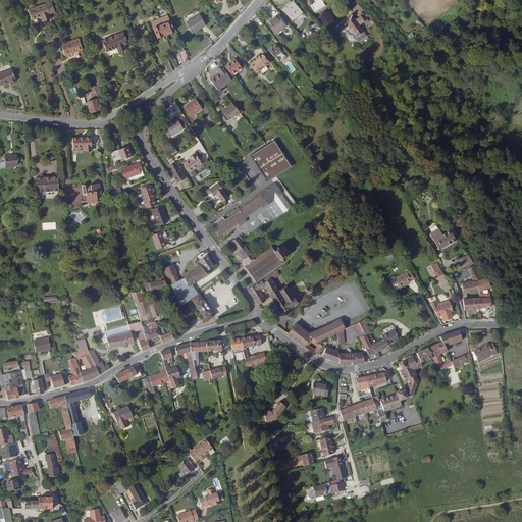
[(310,0),(311,1),(309,2),(314,12),(325,6),(321,0),(310,0)]
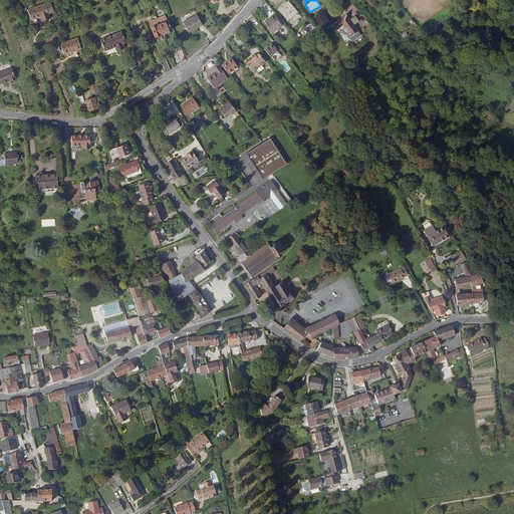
[(45,3),(27,10),(31,20),(40,17),(42,16),(43,21),(50,18),(48,14),(54,11),(50,1),(45,3)]
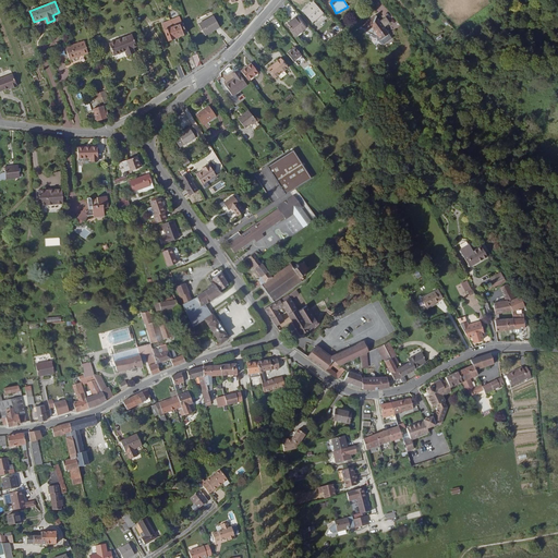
[(313,2),(302,11),(312,22),(323,13),(313,2)]
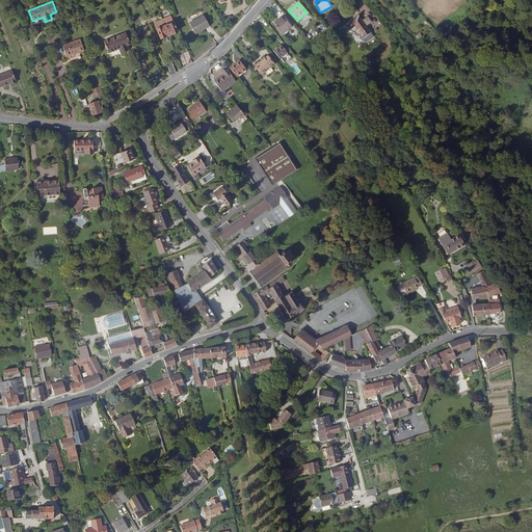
[(204,15),(189,23),(194,33),(209,25),(204,15)]
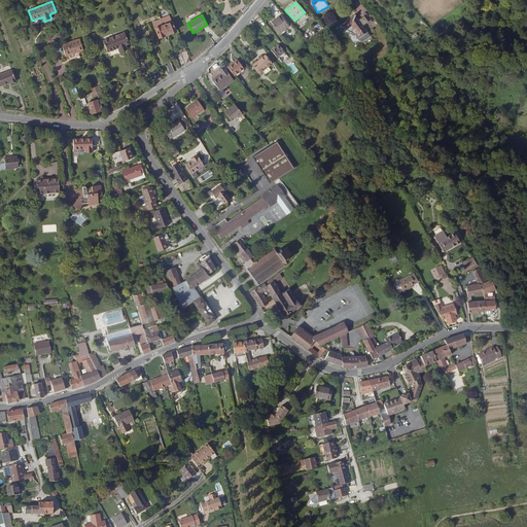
[(355,14),(339,27),(356,33),(362,41),(370,36),(366,32),(362,26),(369,22),(364,15),(358,20),(355,22),(352,19),(355,15),(355,14)]
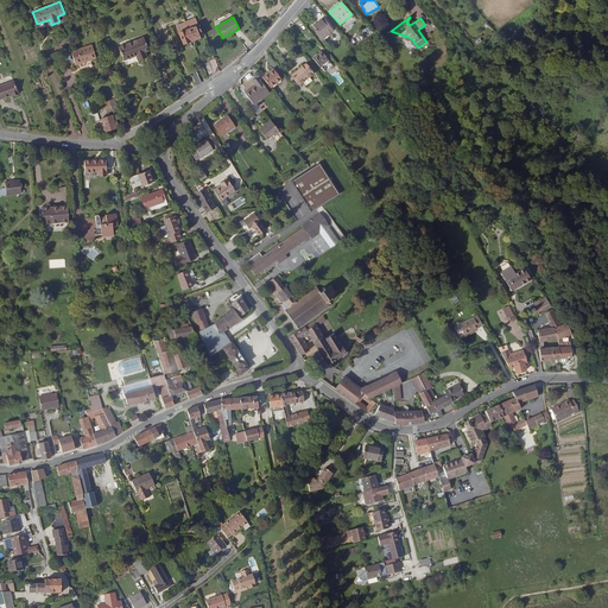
[(195,18),(176,26),(183,44),(203,37),(195,18)]
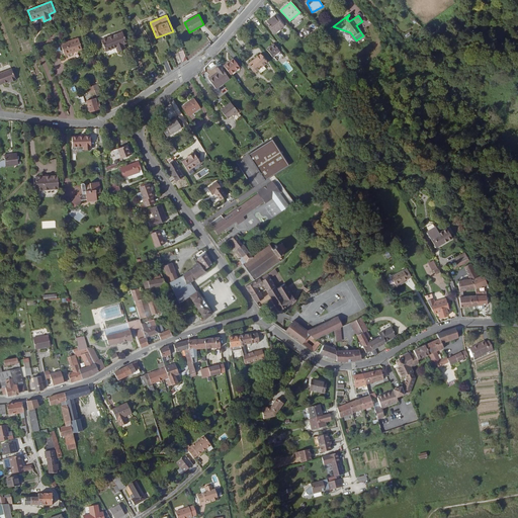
[(275,15),(265,23),(273,33),(283,25),(275,15)]
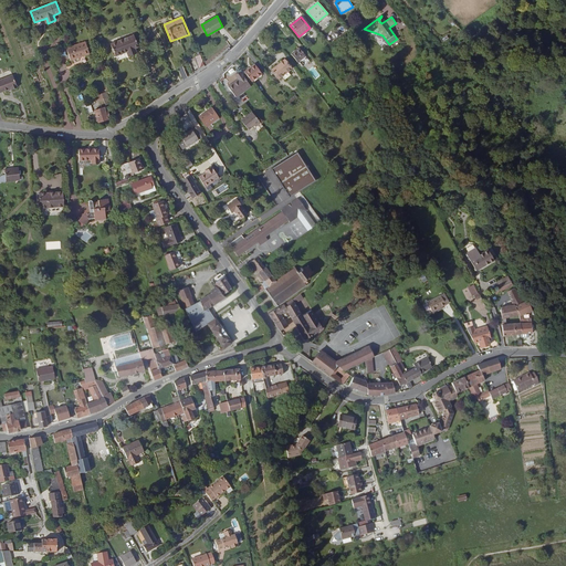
[(134,34),(111,44),(115,56),(126,52),(128,56),(137,53),(135,49),(138,46),(134,34)]
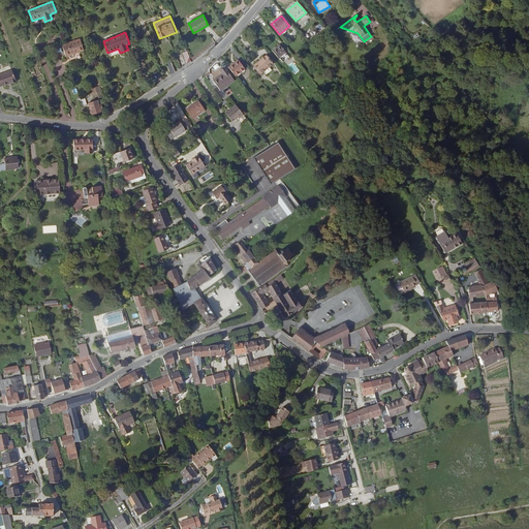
[(80,39),(62,44),(66,56),(84,51),(80,39)]
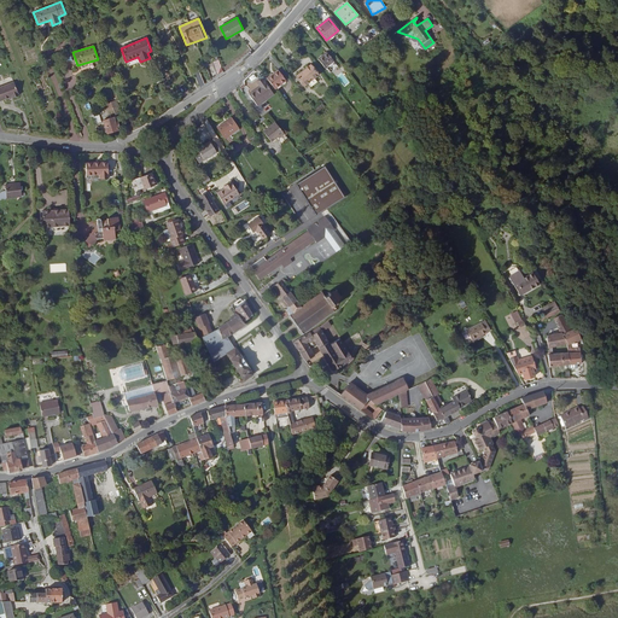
[(326,52),(318,59),(325,68),(328,65),(331,68),(334,64),(332,62),(333,60),(326,52)]
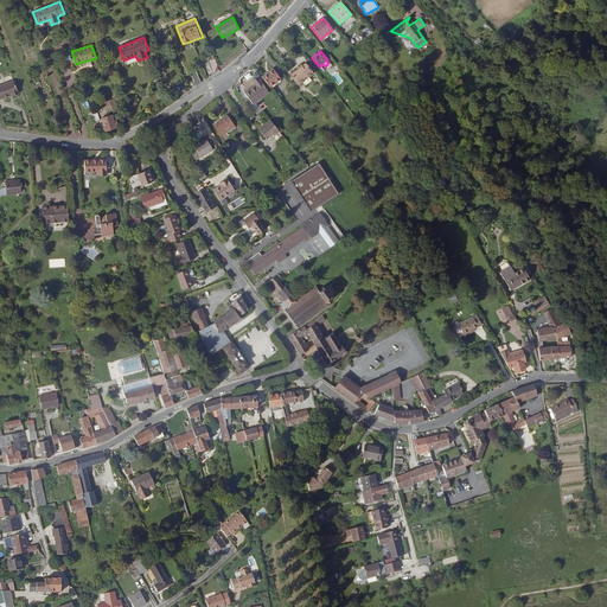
[(305,64),(291,75),(299,84),(312,74),(305,64)]
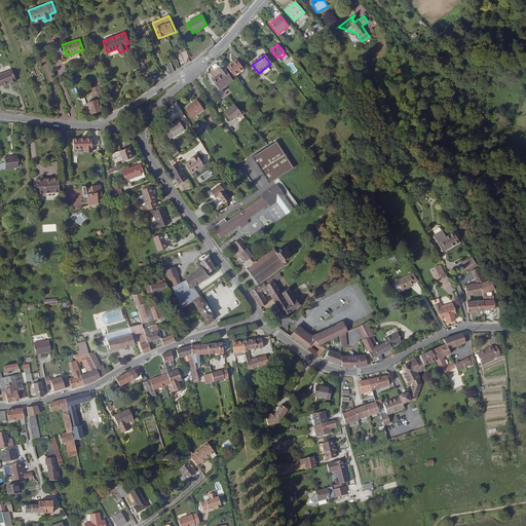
[(151,57),(144,60),(151,75),(158,71),(151,57)]
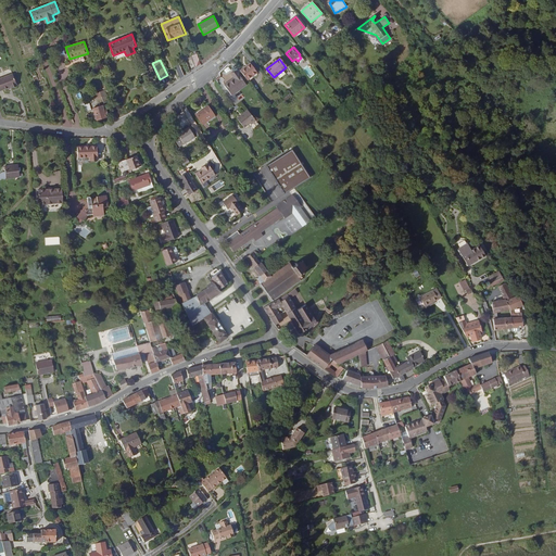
[(150,63),(143,65),(146,68),(148,67),(150,73),(153,71),(150,63)]
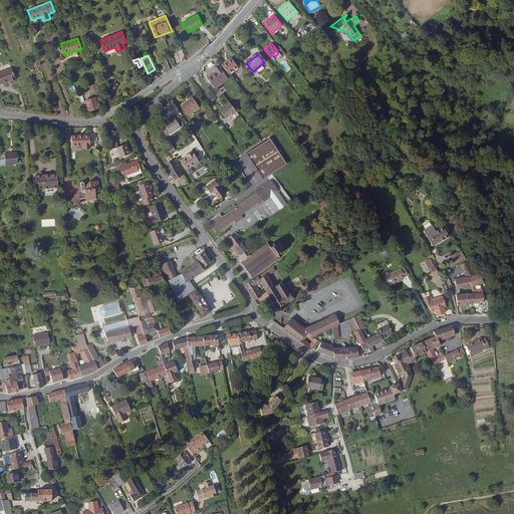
[(165,58),(161,60),(166,72),(170,70),(165,58)]
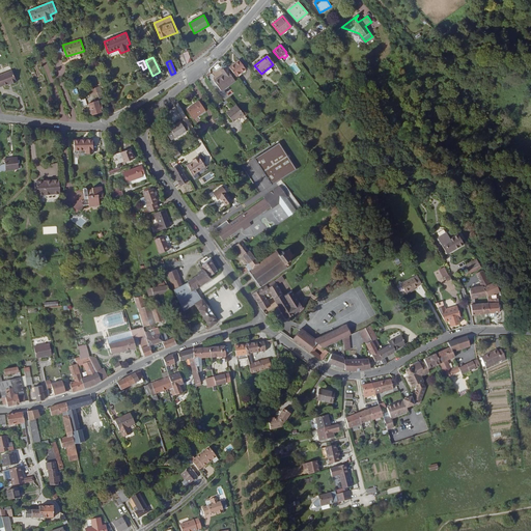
[(240,60),(229,67),(235,76),(246,70),(240,60)]
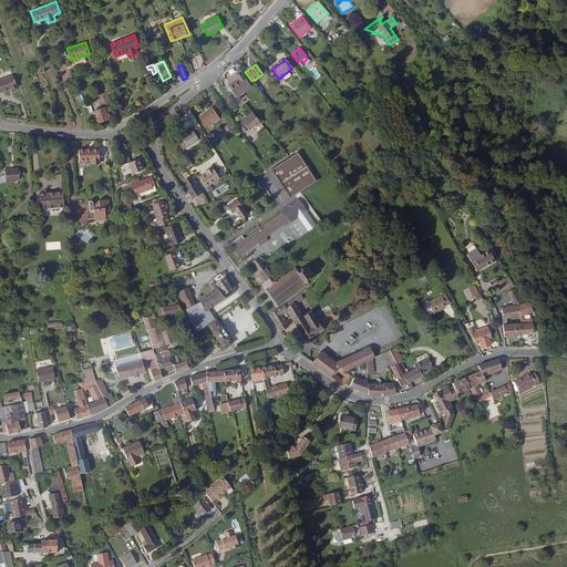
[(309,70),(317,80),(321,76),(313,66),(309,70)]
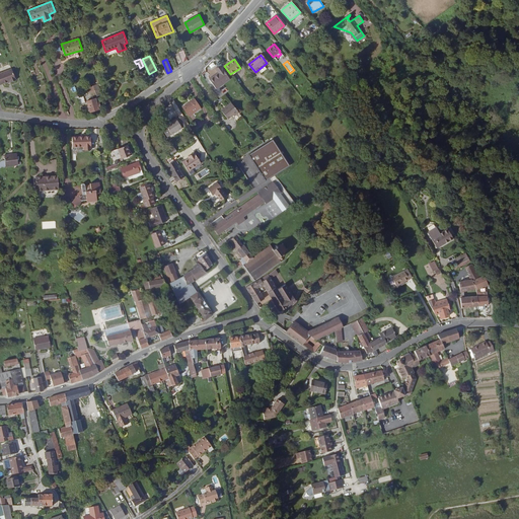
[(36,65),(28,68),(33,79),(41,76),(36,65)]
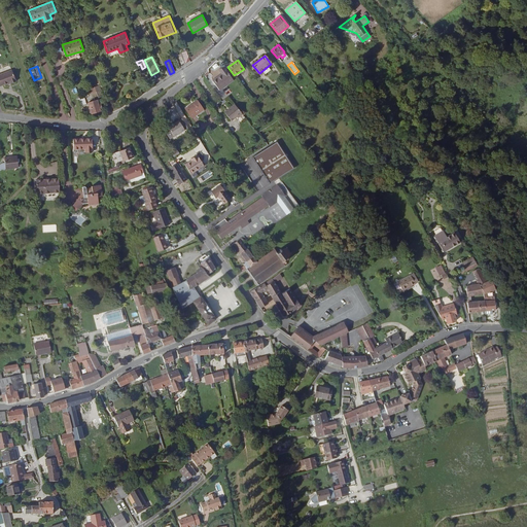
[(221,73),(212,80),(219,91),(234,80),(223,67),(218,70),(221,73)]
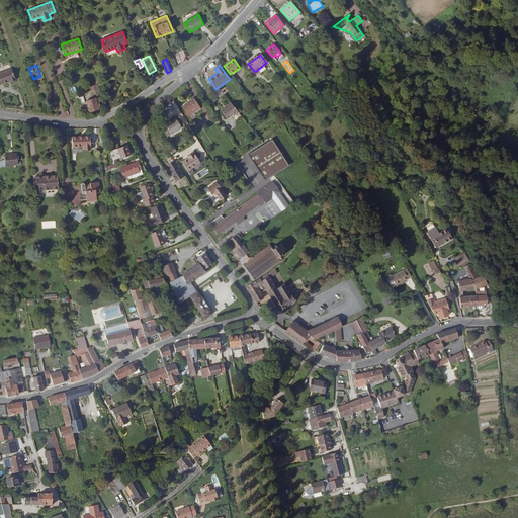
[(16,80),(11,69),(0,73),(0,84),(0,85),(8,82),(9,83),(16,80)]
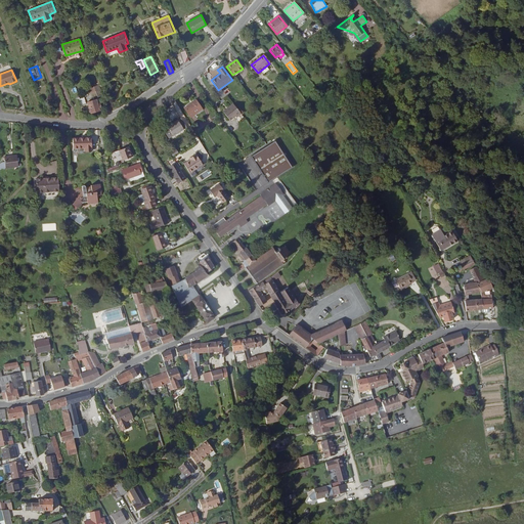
[(98,85),(94,86),(95,91),(97,97),(102,95),(98,85)]
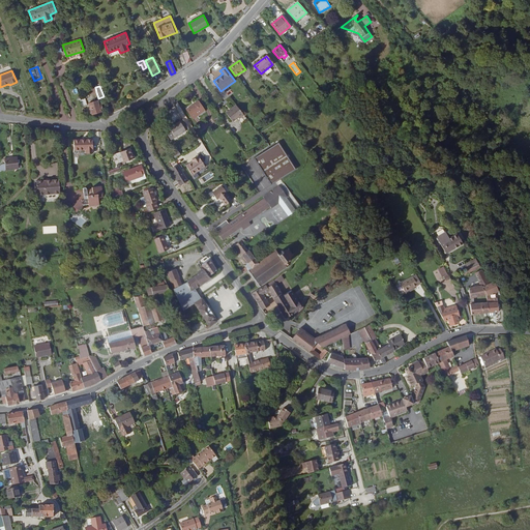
[(96,92),(91,94),(93,101),(99,100),(98,98),(96,92)]
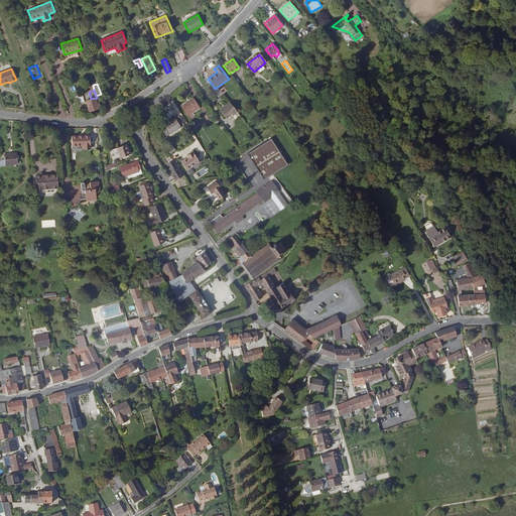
[(309,91),(303,96),(308,102),(314,97),(309,91)]
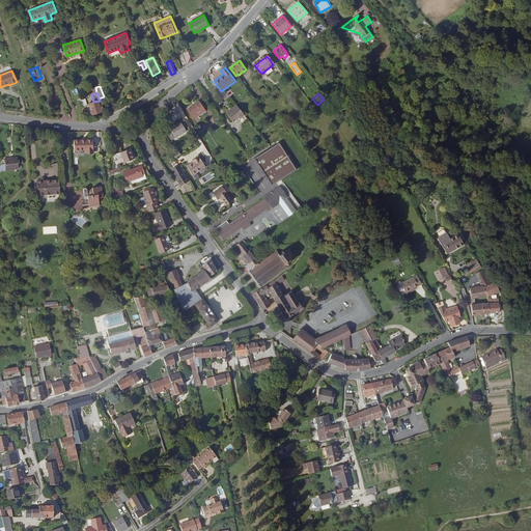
[(79,100),(82,107),(87,105),(85,98),(79,100)]
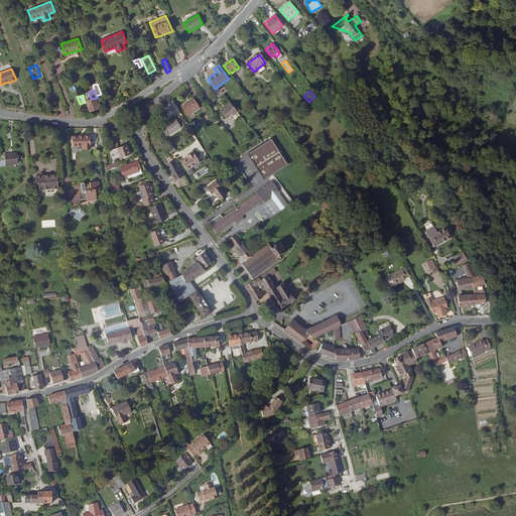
[(91,99),(86,101),(89,111),(101,108),(97,98),(91,99)]
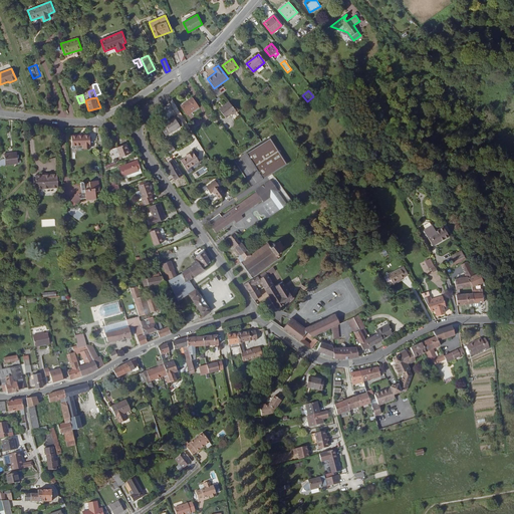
[(192,97),(181,105),(187,115),(199,107),(192,97)]
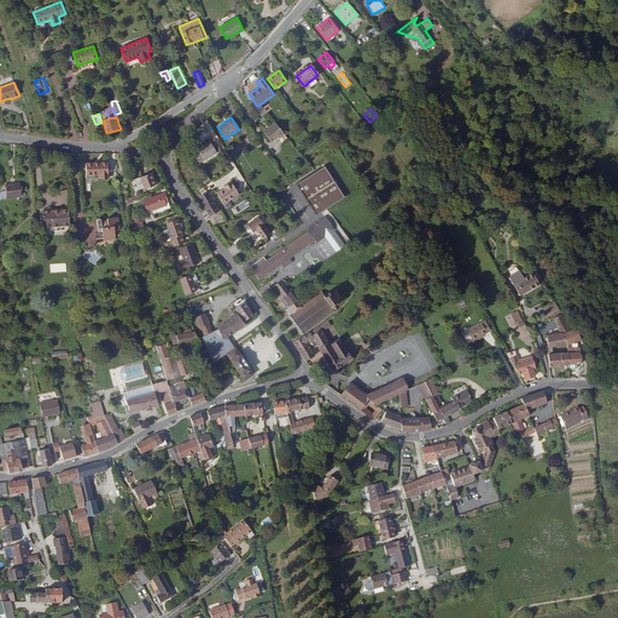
[(275,122),(263,132),(272,141),(278,136),(279,138),(284,134),(275,122)]
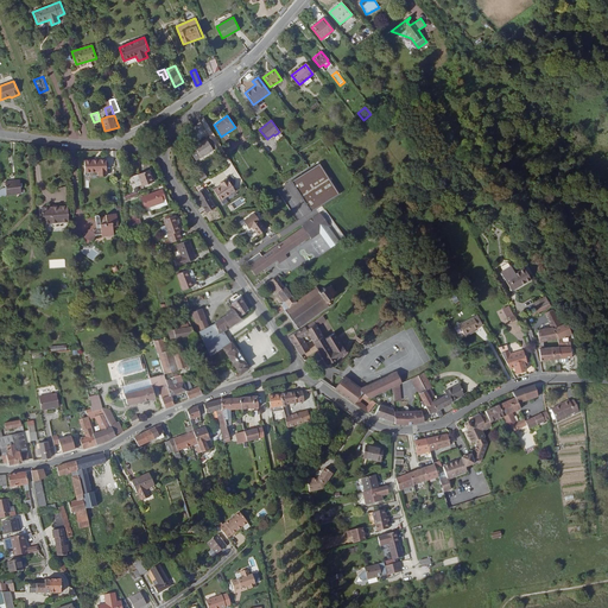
[(252,133),(244,138),(247,143),(253,138),(254,140),(257,139),(252,133)]
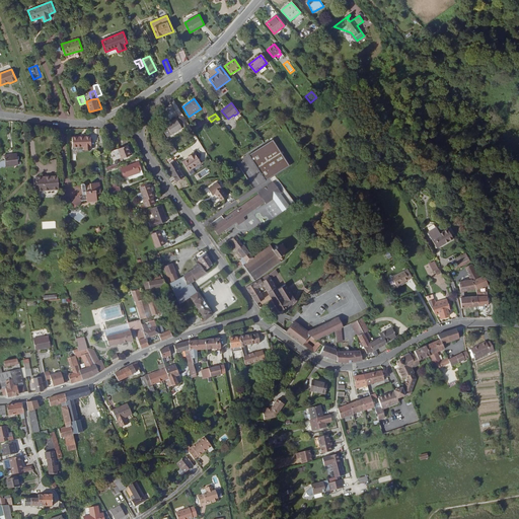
[(175,119),(165,125),(165,126),(161,128),(167,137),(171,134),(171,135),(182,128),(181,128),(186,126),(179,117),(176,119),(175,119)]
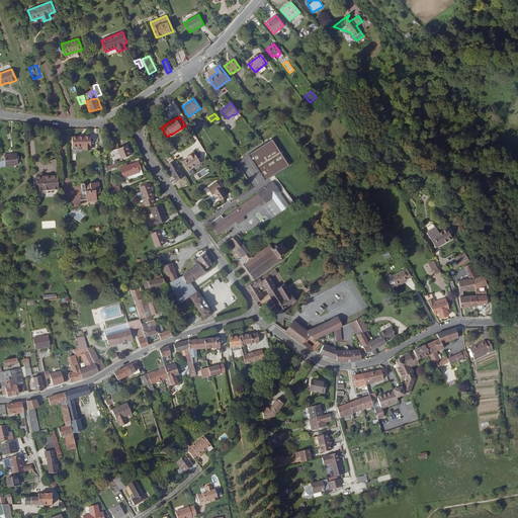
[(90,136),(72,137),(73,147),(83,147),(84,150),(91,150),(90,146),(91,146),(90,136)]
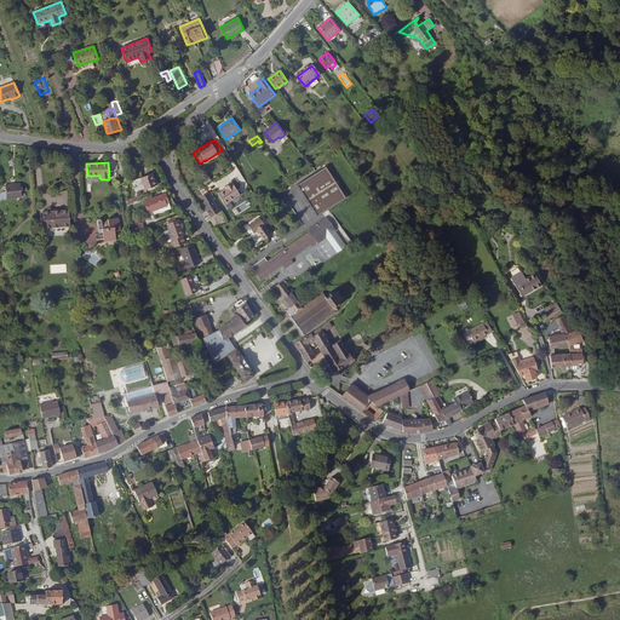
[(327,167),(299,184),(317,214),(346,197),(327,167)]
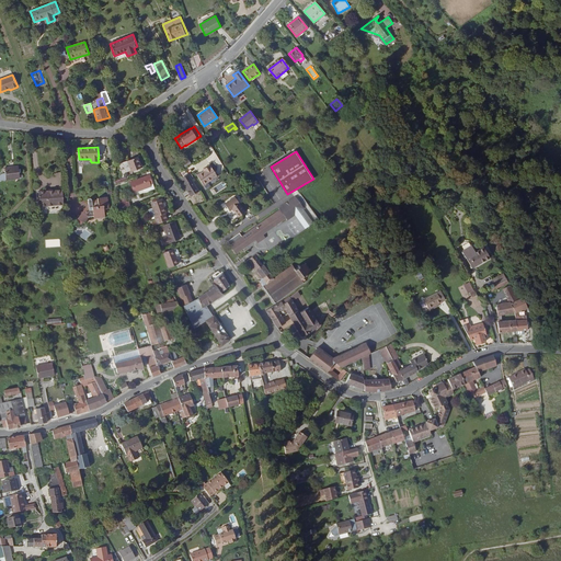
[(137,157),(127,161),(132,172),(141,168),(139,163),(137,157)]
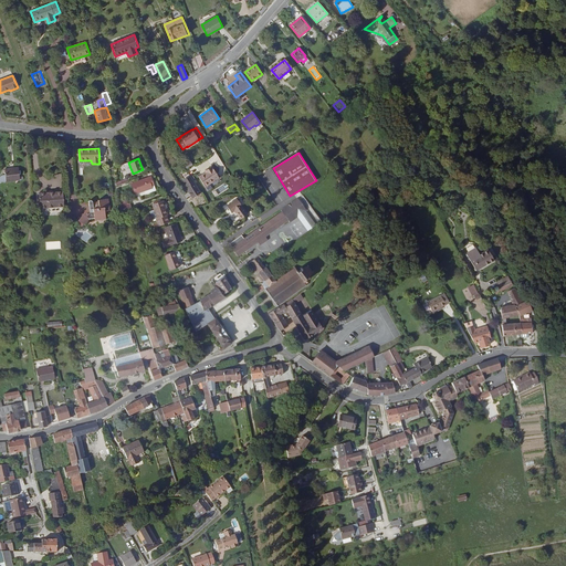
[(219,178),(212,166),(205,170),(206,173),(199,176),(206,186),(219,178)]
